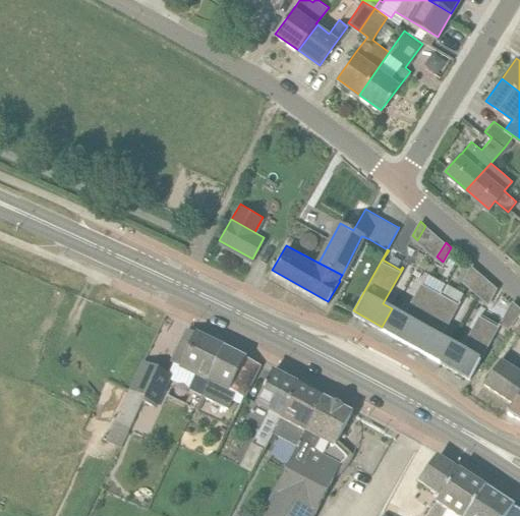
[(468,284),(476,270),(471,265),(463,279),(468,284)]
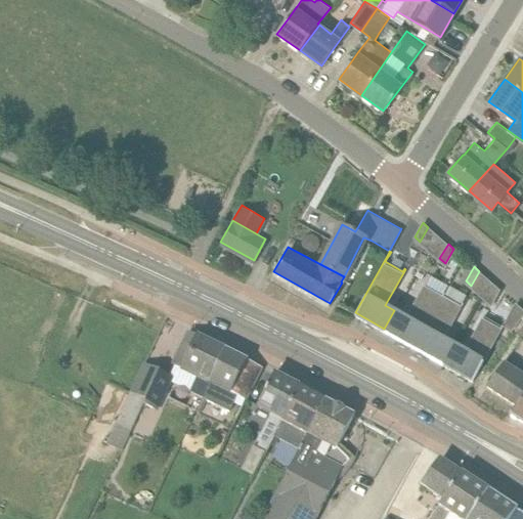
[(420,267),(417,273),(422,276),(425,270),(420,267)]
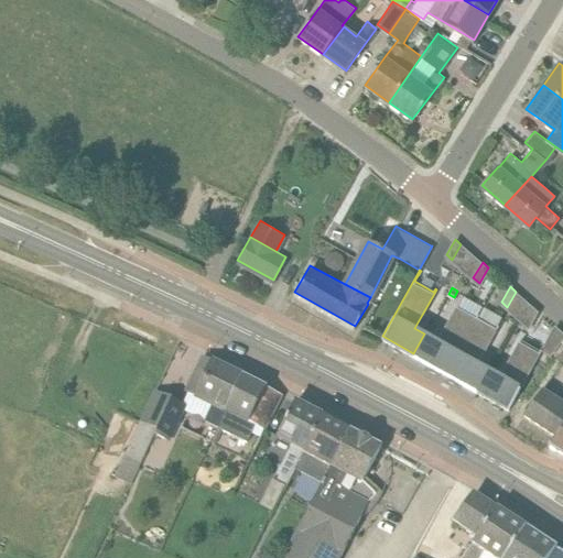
[(445,372),(478,313),(476,316),(457,305),(459,302),(458,302),(436,340),(424,334),(413,353),(445,372)]
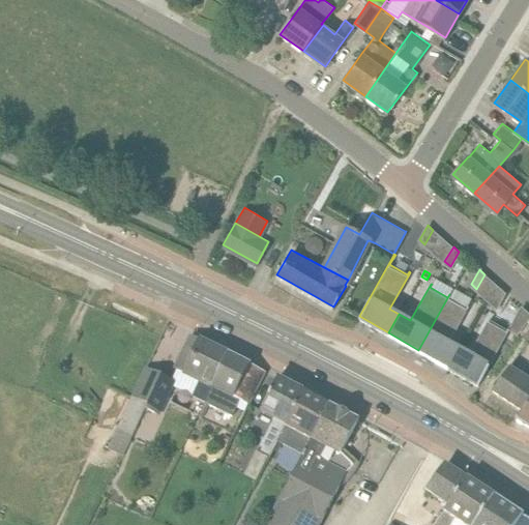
[(448,367),(459,348),(448,342),(469,305),(468,304),(466,308),(448,297),(450,294),(449,294),(418,350),(448,367)]
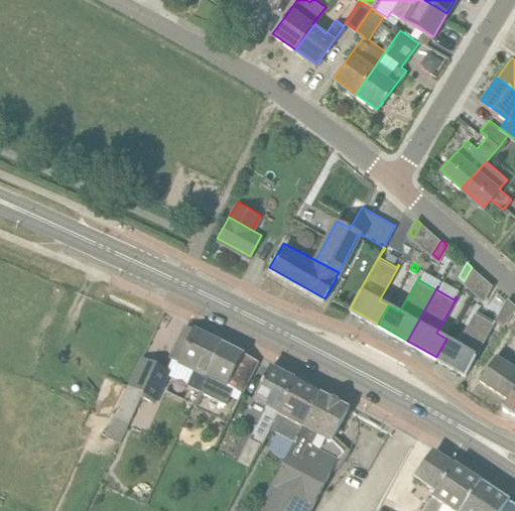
[(496,318),(503,324),(514,307),(514,303),(507,297),(496,318)]
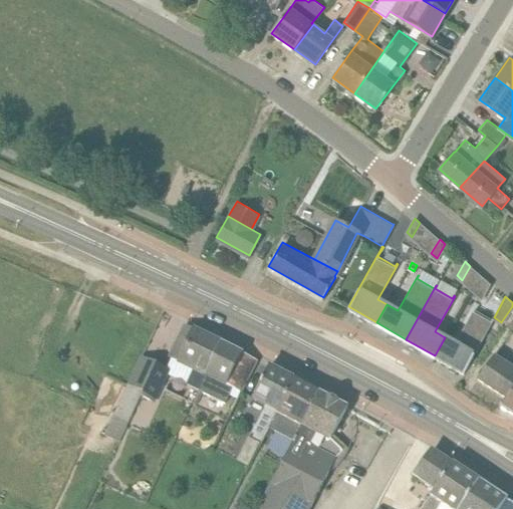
[(494,317),(493,317),(491,319),(474,310),(476,307),(475,307),(455,342),(445,337),(435,355),(464,371),(494,317)]
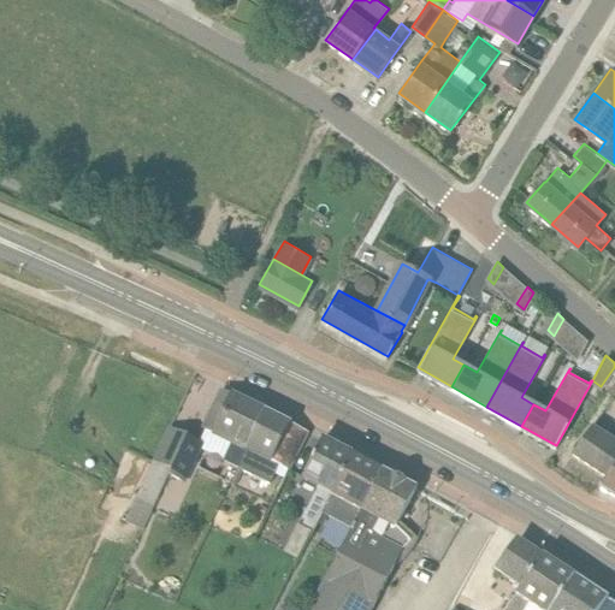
[(220,386),(202,424),(205,425),(206,425),(212,428),(234,438),(224,456),(238,463),(247,445),(265,407),(231,391),(223,386),(220,386)]
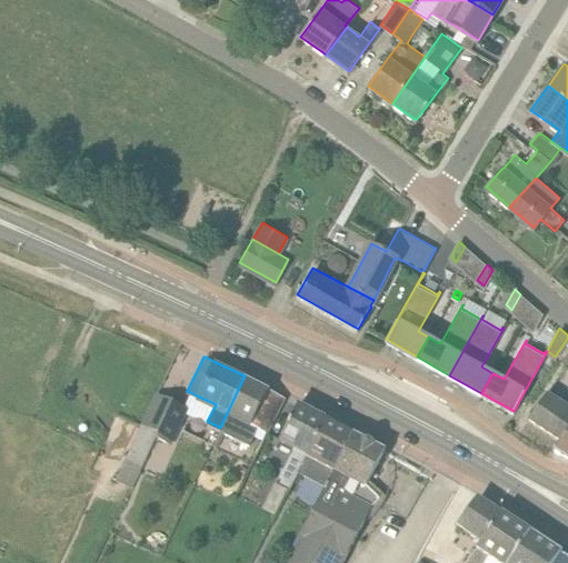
[(220,428),(213,442),(218,444),(223,430),(249,442),(258,425),(269,430),(276,415),(286,395),(269,388),(245,375),(228,411),(220,428)]
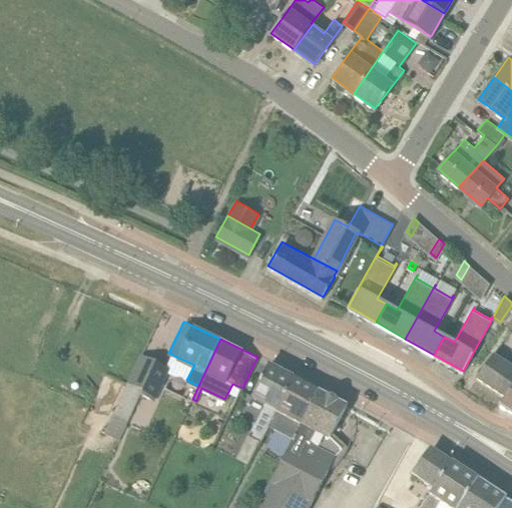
[(141,354),(128,382),(135,385),(142,388),(155,360),(148,357),(141,354)]
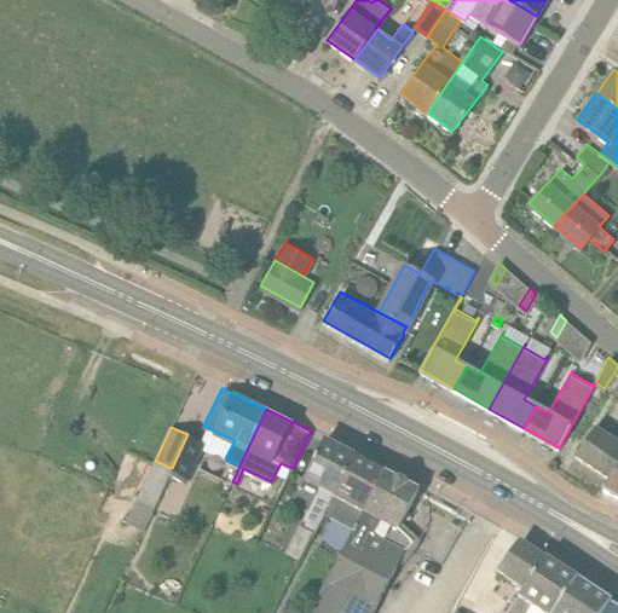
[(172,468),(171,473),(186,480),(204,443),(188,434),(172,468)]
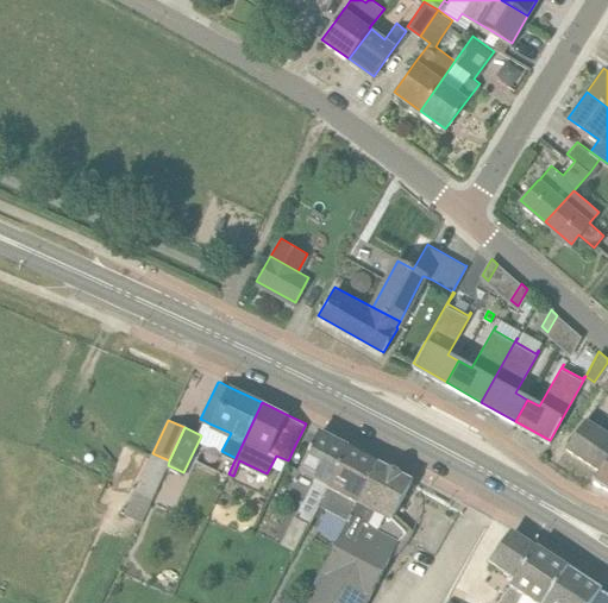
[(294,514),(287,527),(292,529),(301,534),(308,521),(318,502),(348,446),(319,431),(308,452),(300,469),(315,477),(299,508),(301,510),(298,516),(294,514)]
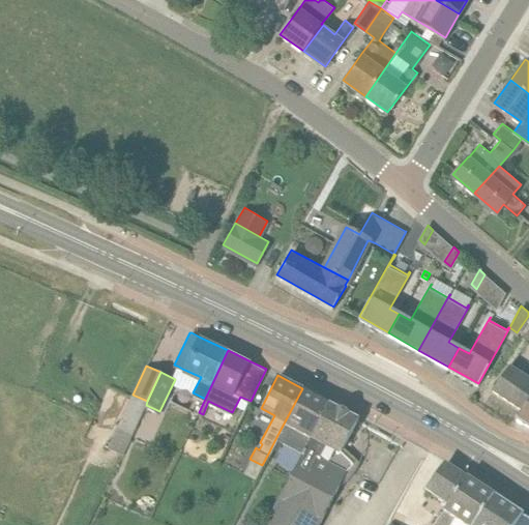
[(303,450),(329,402),(302,388),(276,437),(303,450)]
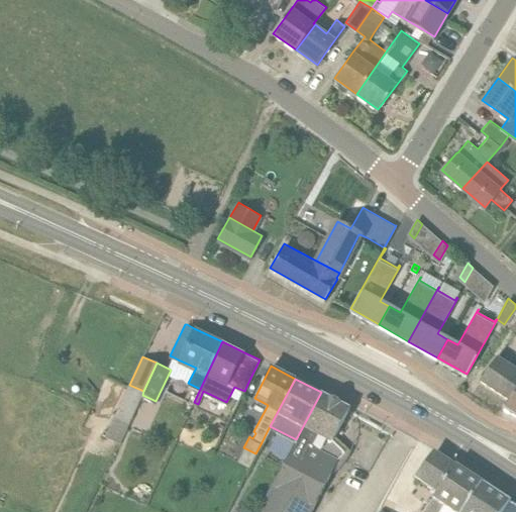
[(143,391),(136,388),(129,385),(106,434),(120,440),(142,395),(143,391)]
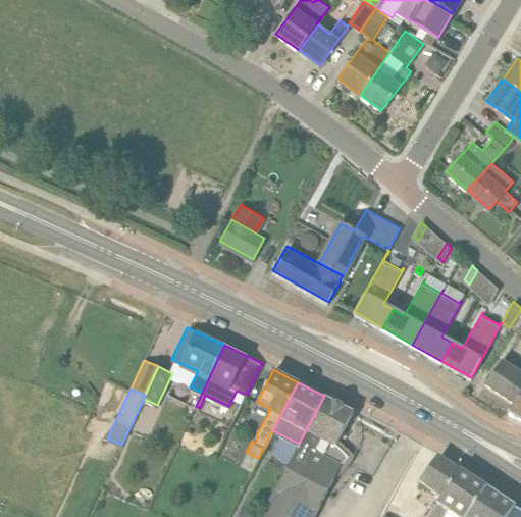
[(328,474),(342,450),(335,444),(353,411),(324,396),(299,444),(293,456),(328,474)]
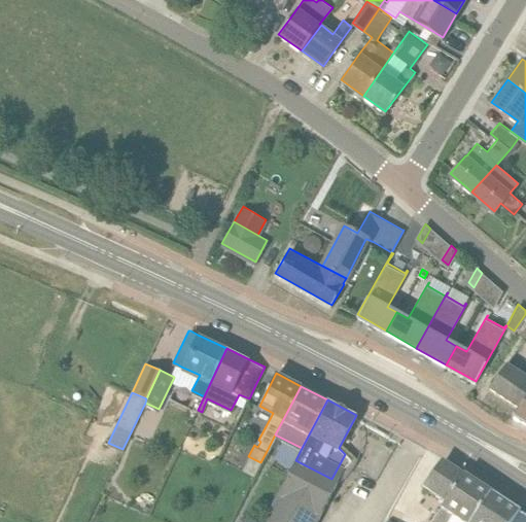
[(313,521),(342,473),(345,467),(351,459),(345,454),(331,479),(295,460),(263,521),(313,521)]
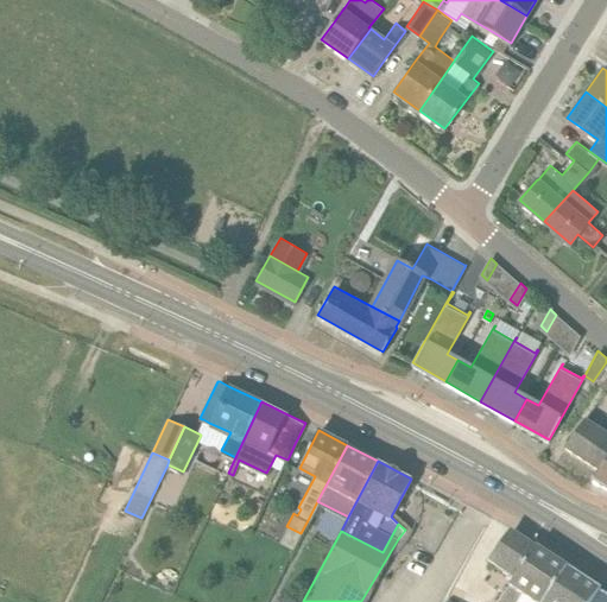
[(498,550),(491,561),(514,577),(536,545),(511,530),(498,550)]
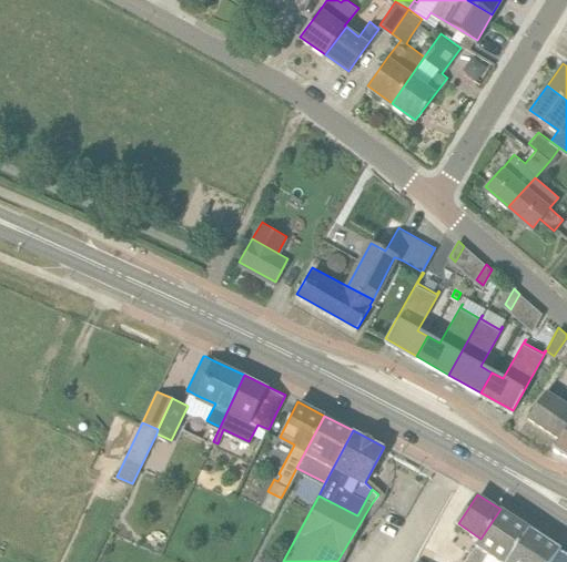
[(477,543),(464,561),(482,561),(481,561),(487,551),(504,561),(505,561),(529,529),(506,513),(500,509),(481,539),(477,543)]
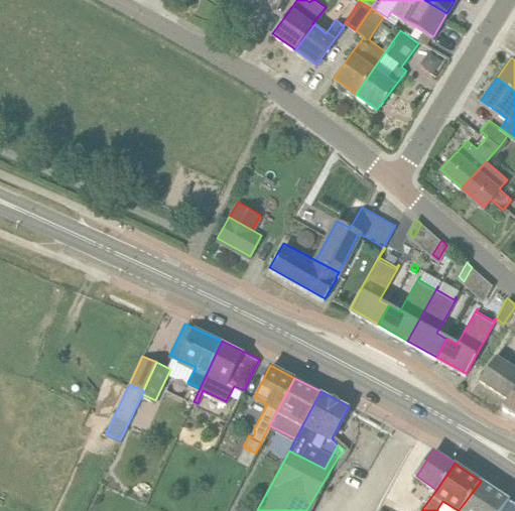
[(514,502),(481,481),(459,510),(514,510),(514,502)]
